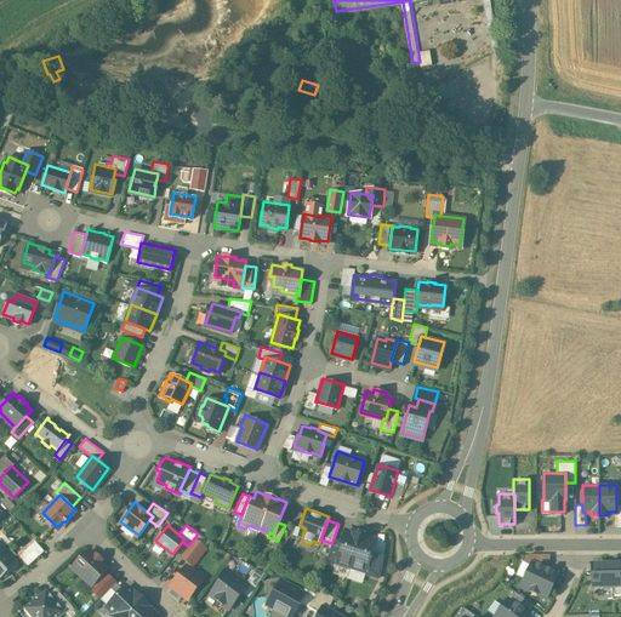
[(351,531),(346,529),(342,541),(336,560),(351,565),(360,532),(351,530),(351,531)]
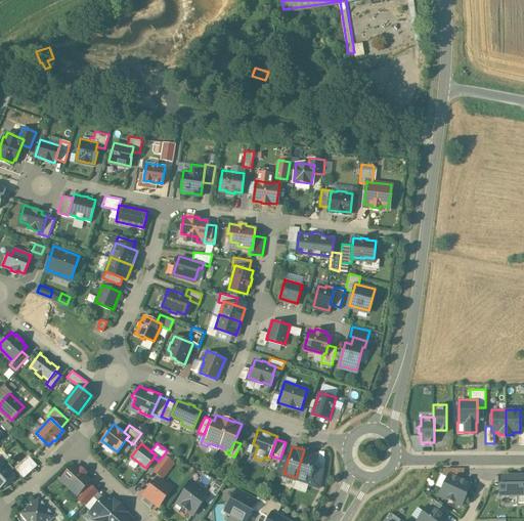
[(312,452),(304,449),(296,477),(308,481),(313,465),(316,454),(312,453),(312,452)]
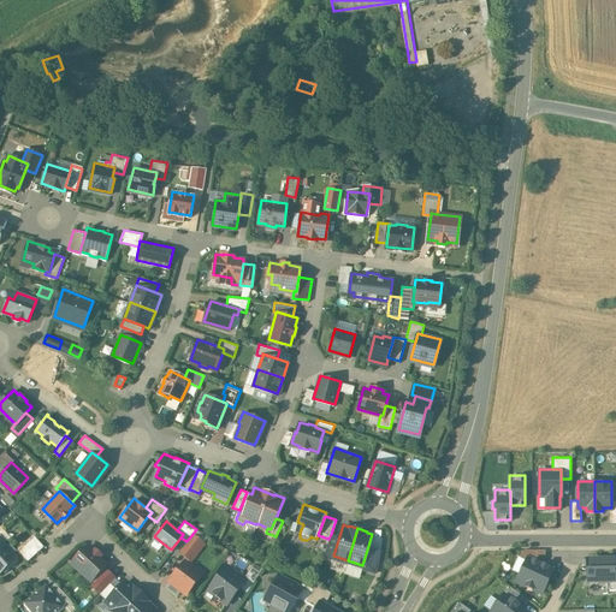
[(187,541),(181,551),(190,558),(202,542),(193,534),(187,541)]
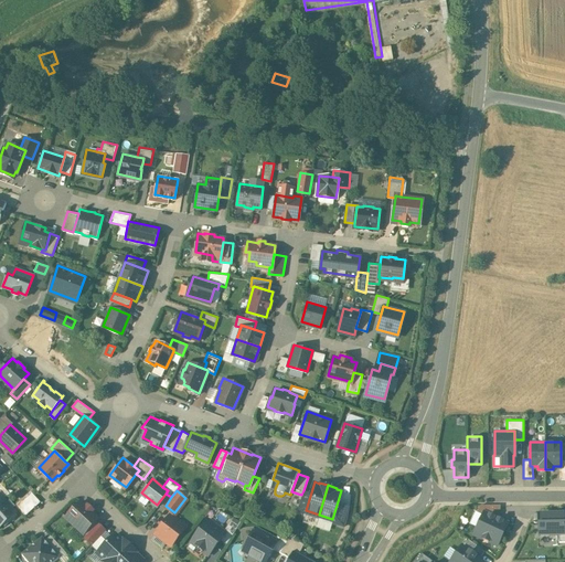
[(301,495),(297,509),(306,512),(306,510),(311,492),(304,490),(301,495)]
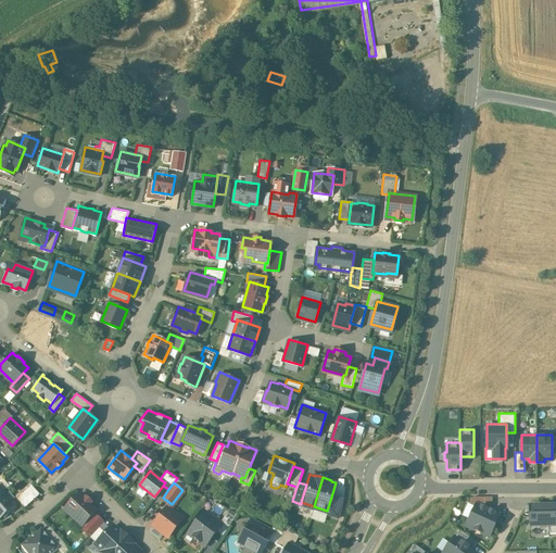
[(39,492),(32,484),(26,488),(35,497),(39,492)]
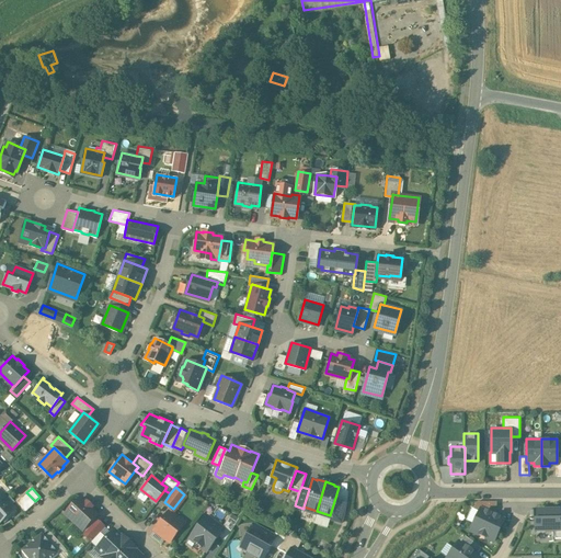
[(0,490),(0,520),(2,519),(4,521),(16,511),(14,508),(15,508),(12,503),(15,501),(9,494),(7,497),(0,490)]
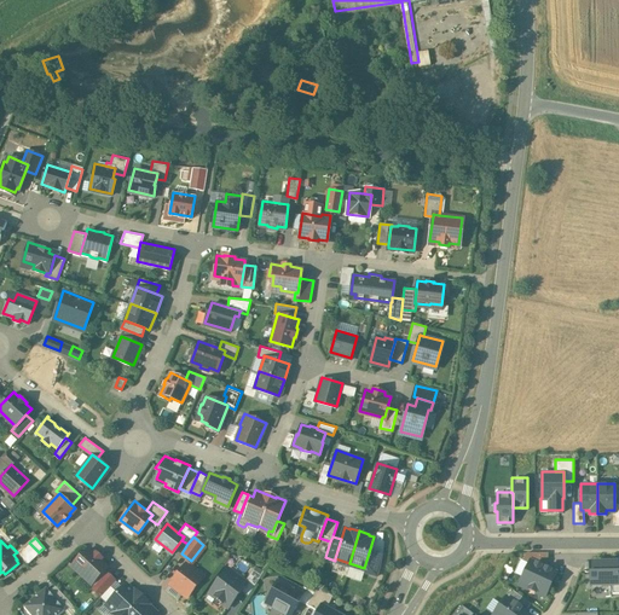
[(39,552),(29,543),(23,549),(32,558),(39,552)]
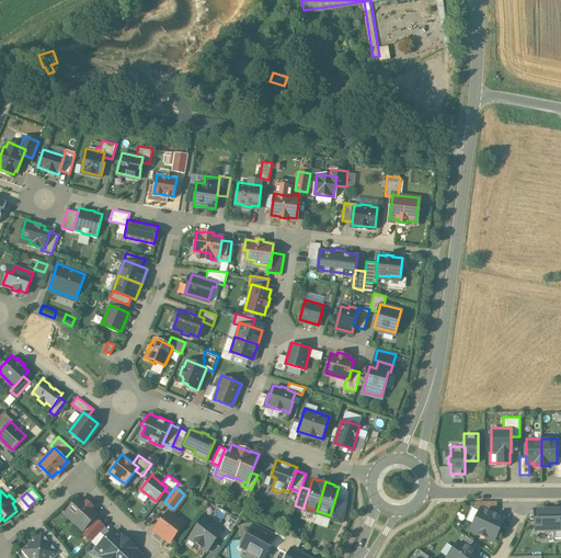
[(80,497),(65,512),(73,520),(75,519),(81,521),(86,525),(94,516),(98,513),(90,507),(92,504),(87,500),(86,502),(80,497)]
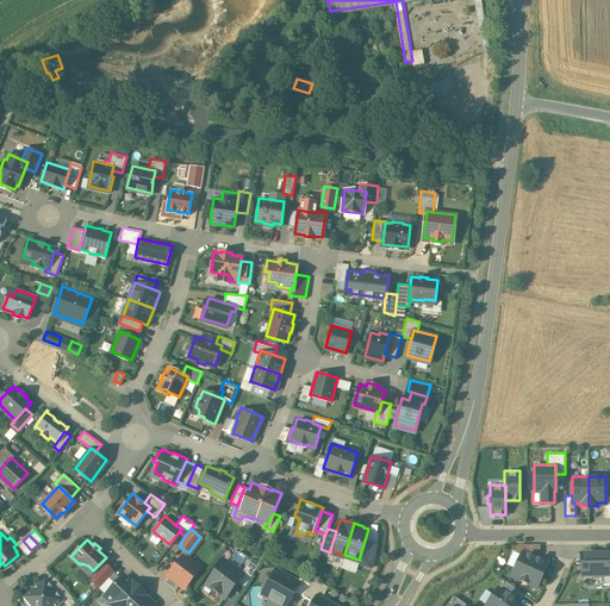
[(31,550),(23,541),(18,545),(26,555),(31,550)]
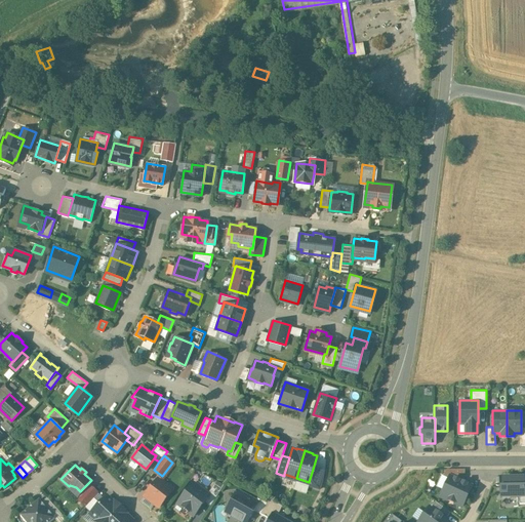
[(324,469),(314,466),(309,482),(308,483),(320,486),(323,478),(324,469)]
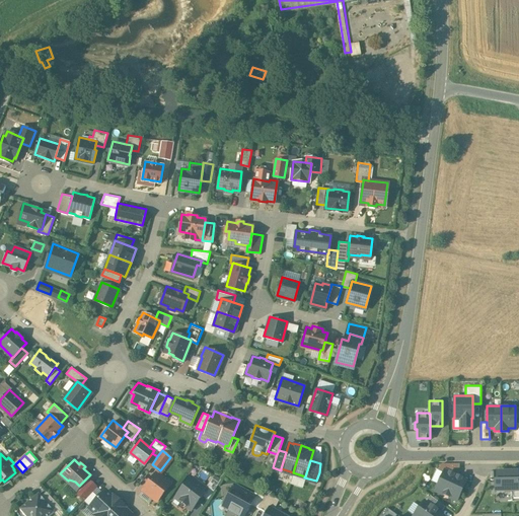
[(466,480),(442,469),(433,488),(457,499),(466,480)]
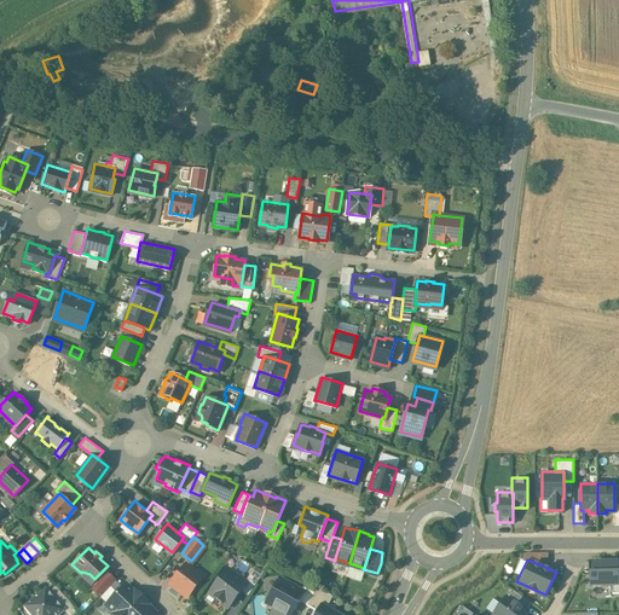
[(617,561),(593,561),(593,572),(590,572),(591,584),(613,582),(618,582),(617,569),(617,561)]
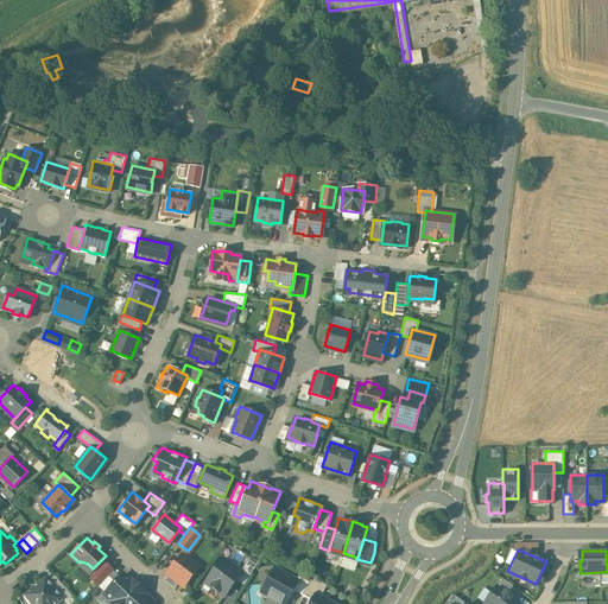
[(182,553),(173,565),(173,567),(175,568),(170,574),(184,585),(197,568),(191,564),(191,559),(182,553)]
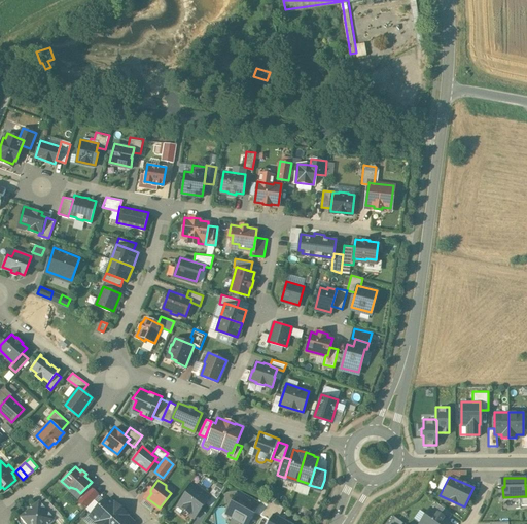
[(194,483),(178,503),(195,516),(210,495),(194,483)]
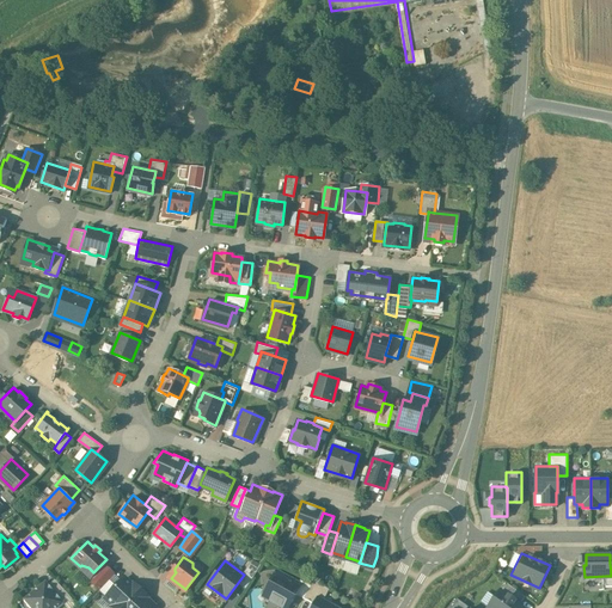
[(250,562),(244,570),(252,576),(258,567),(250,562)]
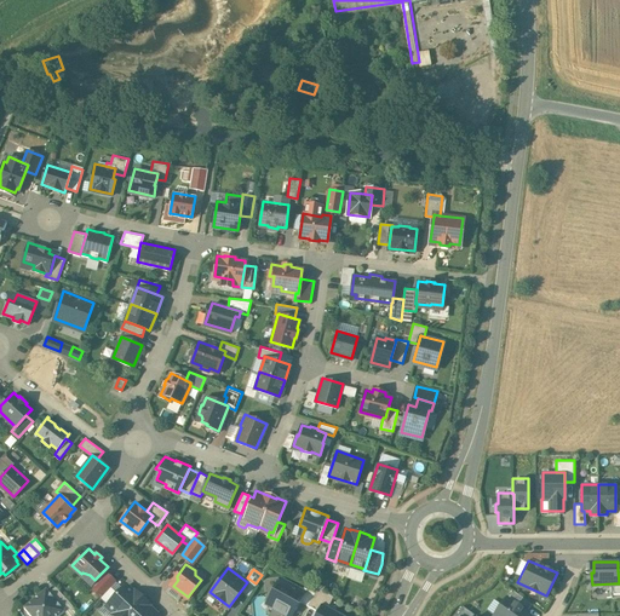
[(115,581),(104,570),(95,580),(98,582),(92,588),(101,597),(115,581)]
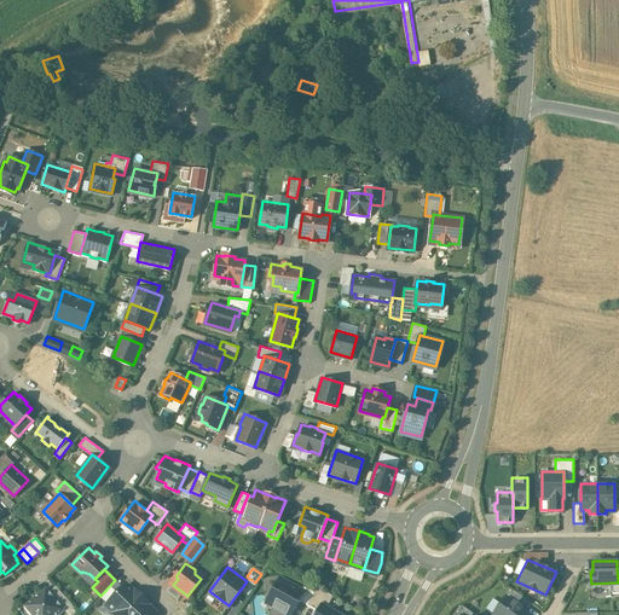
[(302,590),(278,578),(268,595),(275,598),(272,603),(291,614),(299,598),(304,591),(302,590)]
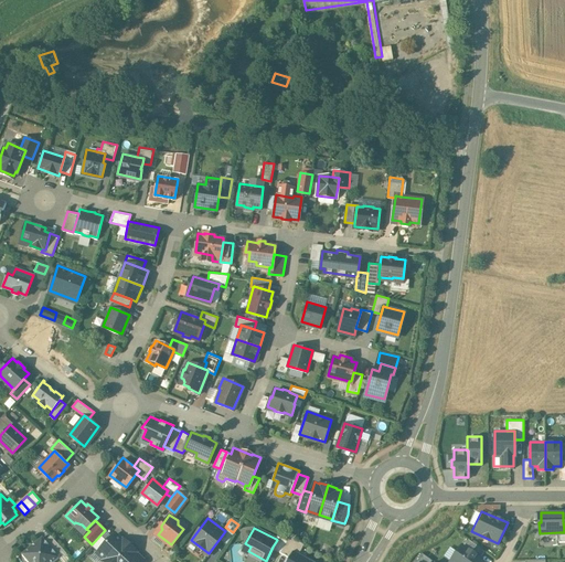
[(289,536),(280,531),(276,539),(277,540),(273,547),(280,551),(289,536)]
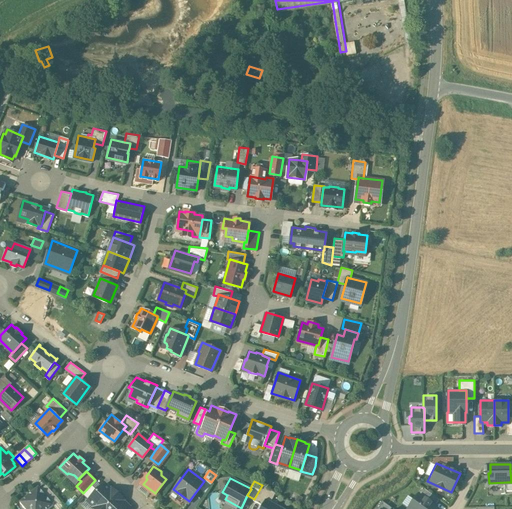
[(104,482),(88,499),(94,505),(93,506),(96,508),(101,508),(118,492),(112,487),(111,488),(104,482)]
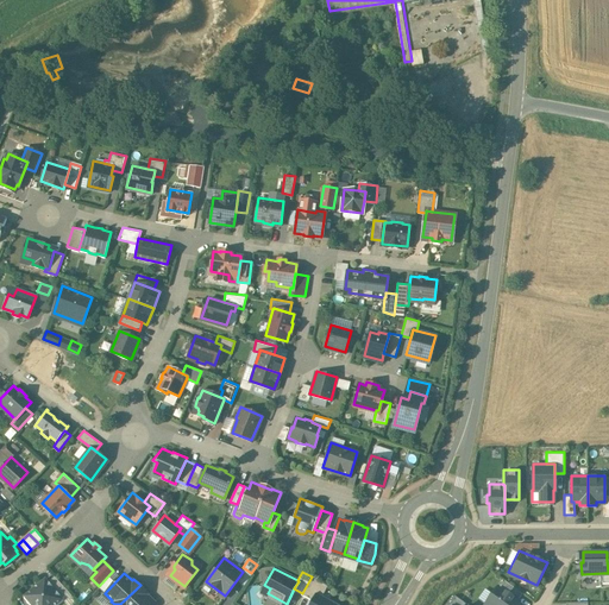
[(69,591),(55,575),(48,580),(62,597),(69,591)]
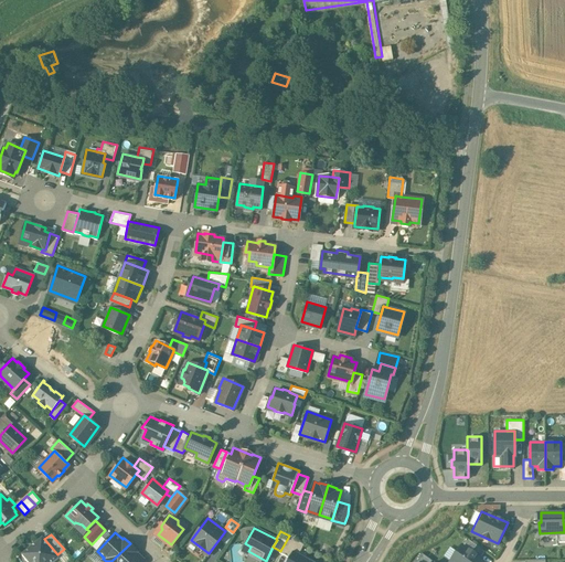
[(42,536),(21,552),(29,561),(33,561),(34,561),(51,561),(59,557),(57,554),(44,539),(42,536)]
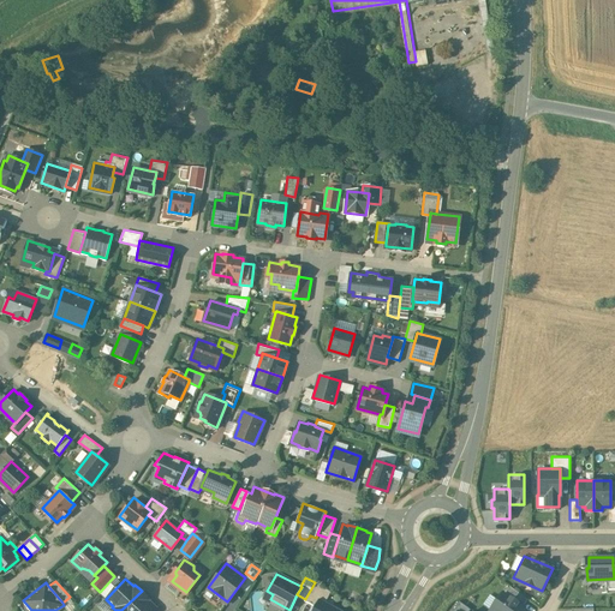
[(330,589),(315,582),(305,599),(315,604),(318,598),(324,600),(330,589)]
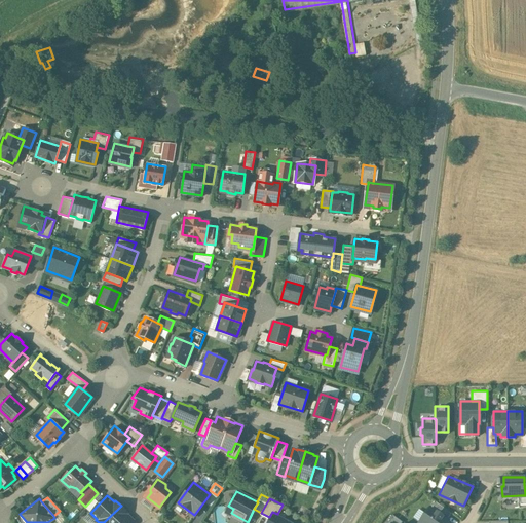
[(436,500),(430,508),(446,518),(451,511),(436,500)]
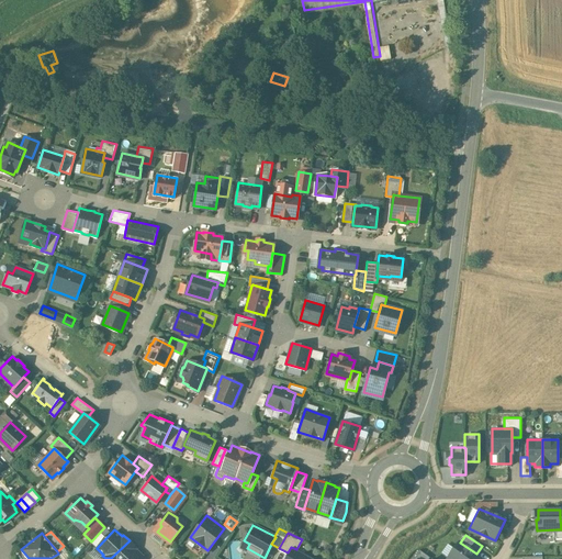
[(130,540),(111,558),(137,558),(142,555),(134,548),(136,547),(130,540)]
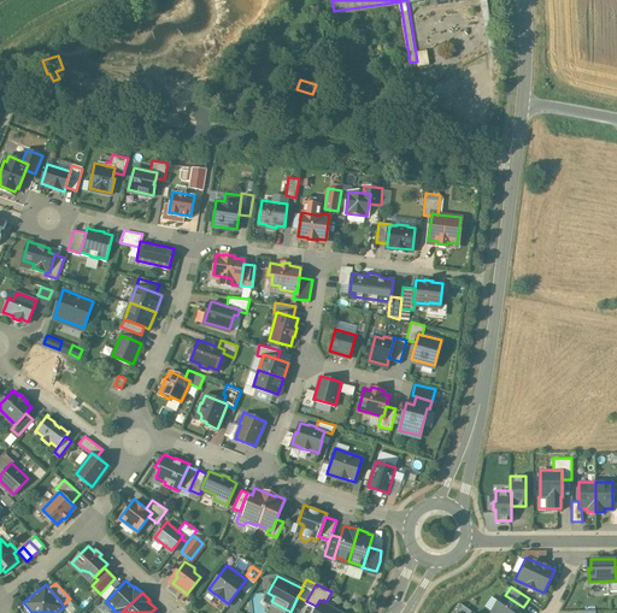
[(505,595),(503,593),(491,612),(492,612),(521,612),(524,608),(523,607),(505,595)]
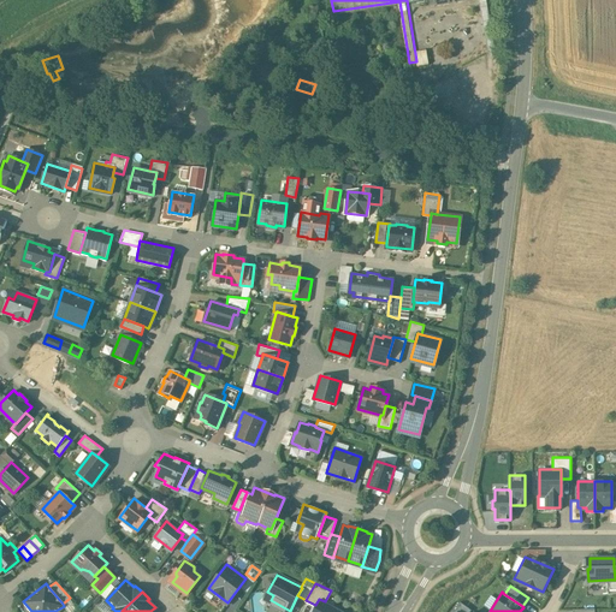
[(325,601),(319,599),(315,605),(311,611),(343,611),(325,601)]
